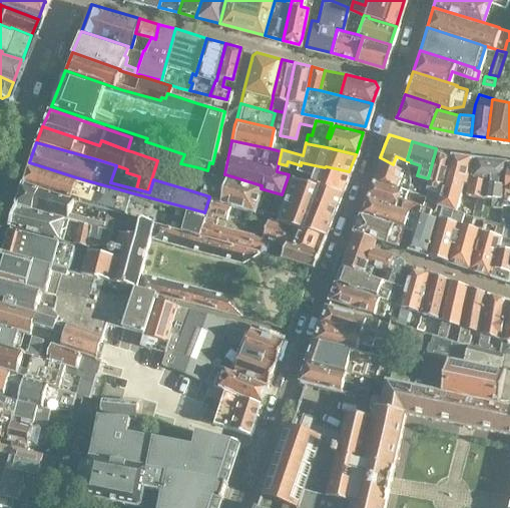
[(428,178),(427,178),(424,186),(423,193),(427,195),(424,204),(434,206),(435,202),(439,191),(450,152),(436,148),(428,178)]
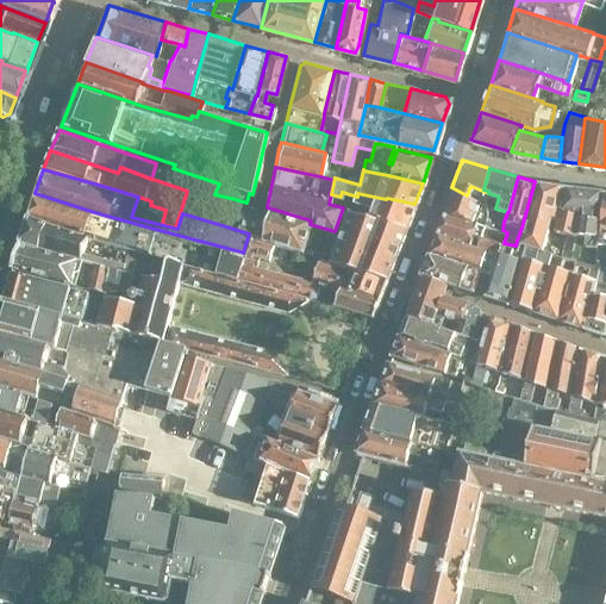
[(535,181),(522,228),(517,241),(541,248),(549,215),(555,217),(557,211),(563,186),(535,181)]
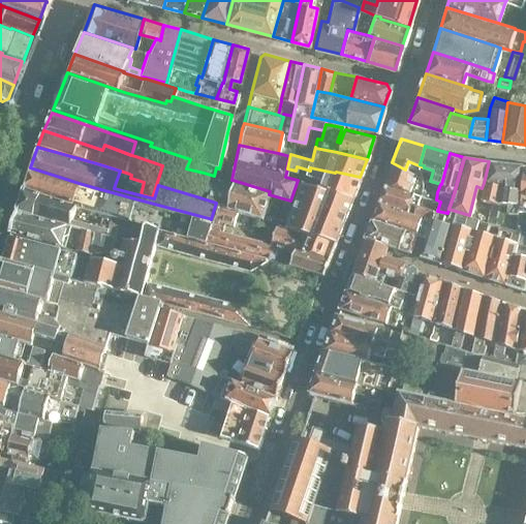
[(501,186),(506,163),(489,161),(484,183),(482,188),(480,197),(490,201),(487,213),(494,215),(497,202),(498,203),(501,186)]
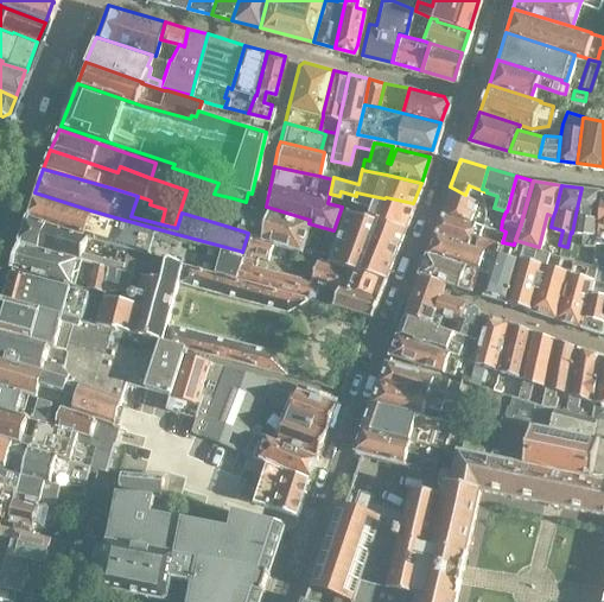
[(450,187),(442,209),(469,219),(469,217),(474,220),(479,220),(483,213),(474,208),(476,200),(465,195),(450,187)]
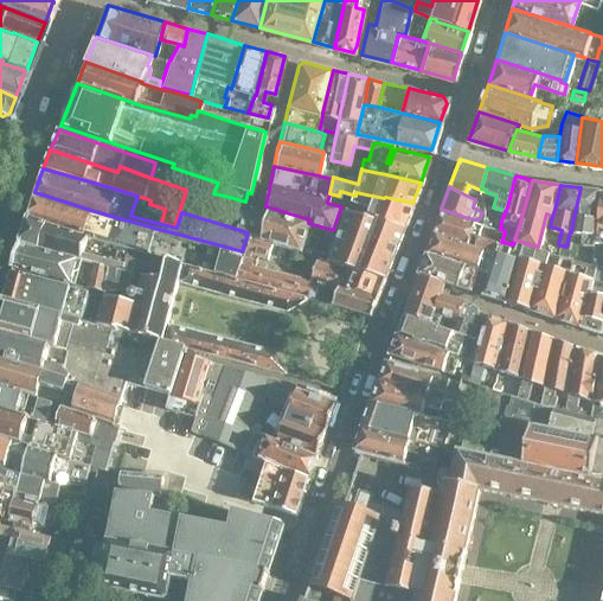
[(592,234),(598,189),(581,187),(575,213),(571,232),(571,238),(581,240),(581,243),(591,244),(592,234)]
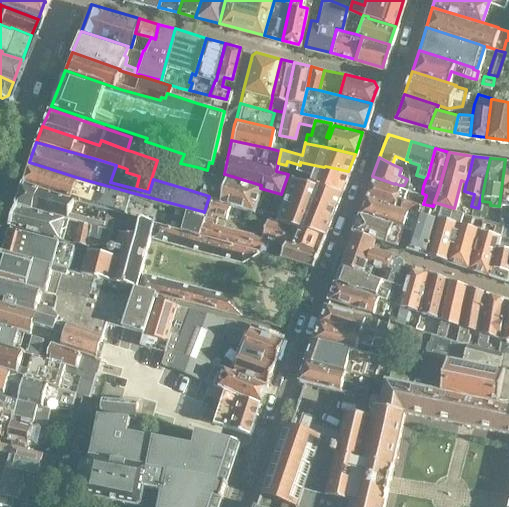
[(508,159),(505,159),(500,197),(499,206),(498,219),(508,220),(508,159)]
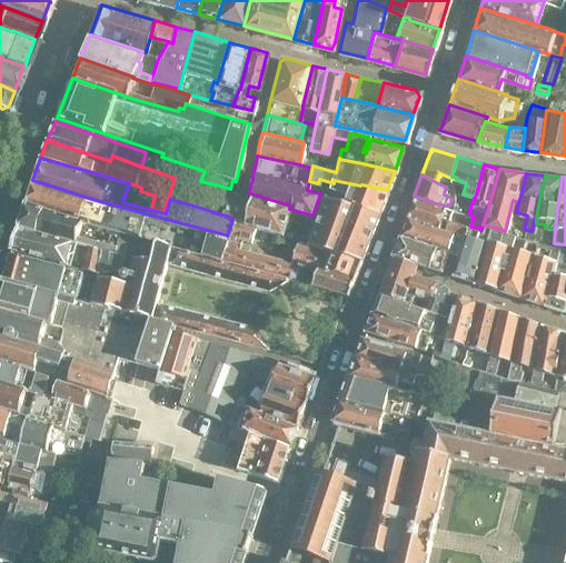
[(32,180),(26,201),(42,207),(78,218),(81,219),(81,221),(138,237),(138,235),(145,213),(100,201),(85,197),(32,180)]
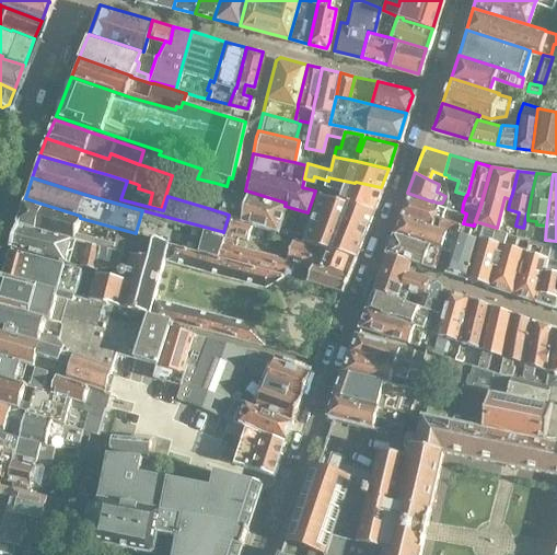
[(340,189),(337,197),(348,201),(348,200),(373,208),(381,187),(356,182),(355,183),(344,181),(328,177),(328,181),(325,180),(324,184),(340,189)]
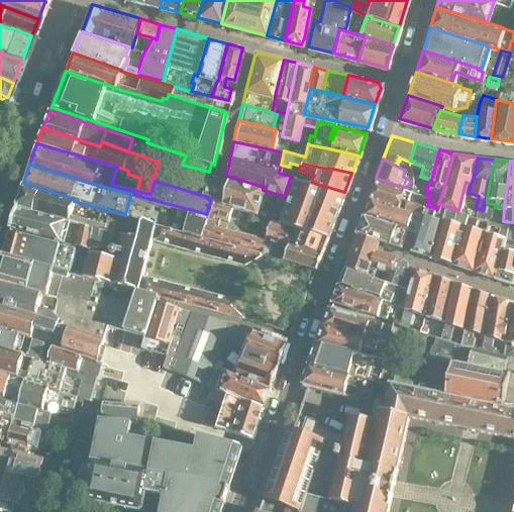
[(227,176),(227,177),(212,173),(209,172),(199,169),(192,192),(211,198),(212,198),(221,201),(221,202),(230,204),(257,211),(263,190),(264,187),(227,176)]
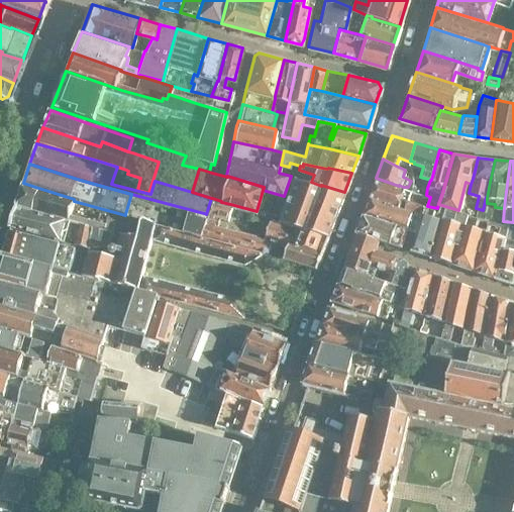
[(294,176),(279,219),(278,221),(287,223),(326,235),(329,228),(344,192),(321,185),(321,186),(311,182),(294,176)]
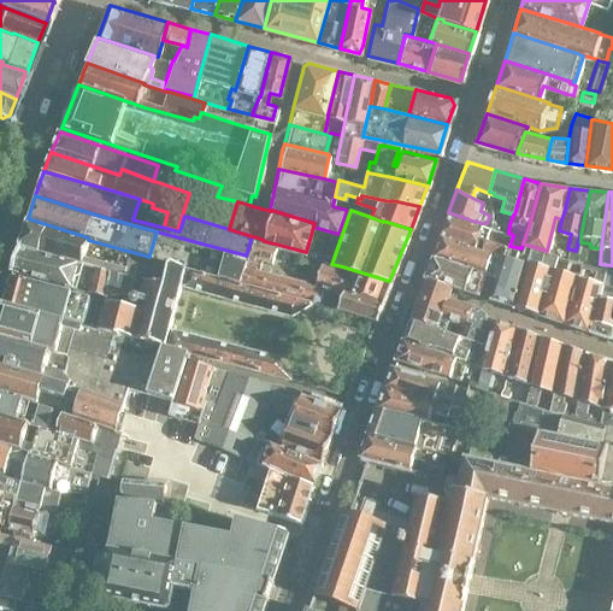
[(448,212),(440,234),(479,247),(483,238),(488,225),(481,223),(476,221),(476,222),(448,212)]
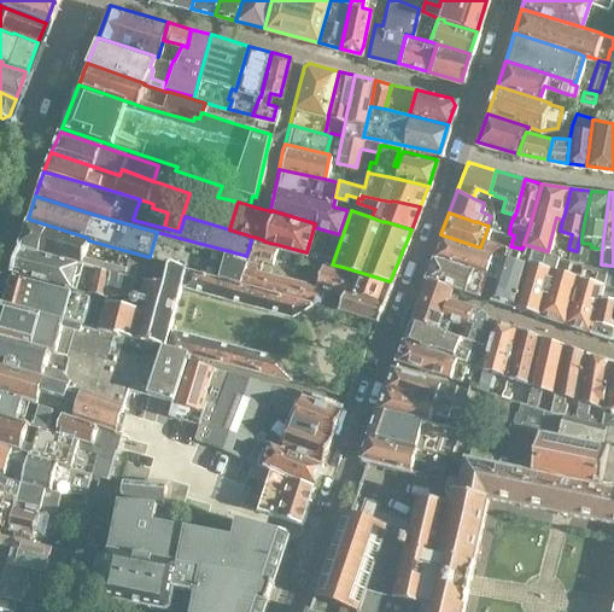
[(506,228),(508,217),(500,215),(497,226),(506,228)]
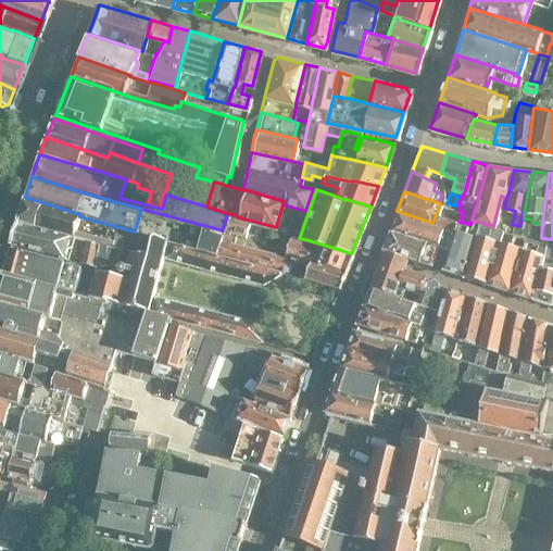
[(25,197),(17,222),(35,225),(35,224),(71,235),(71,236),(98,242),(93,265),(111,264),(116,264),(121,249),(147,252),(150,235),(135,230),(135,232),(79,216),(79,214),(76,213),(41,202),(25,197)]
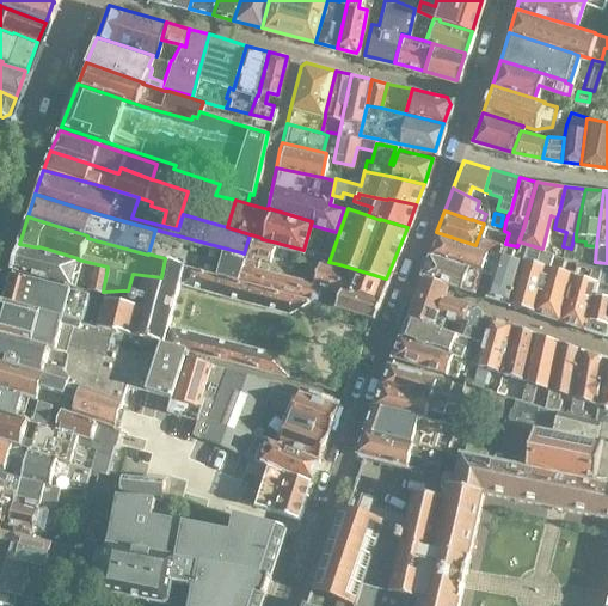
[(436,232),(429,252),(491,273),(501,243),(479,236),(476,245),(436,232)]
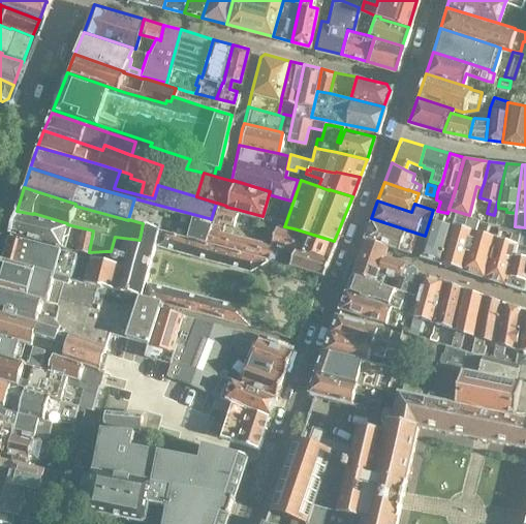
[(217,203),(213,217),(223,220),(223,221),(231,223),(236,209),(226,207),(226,206),(217,203)]
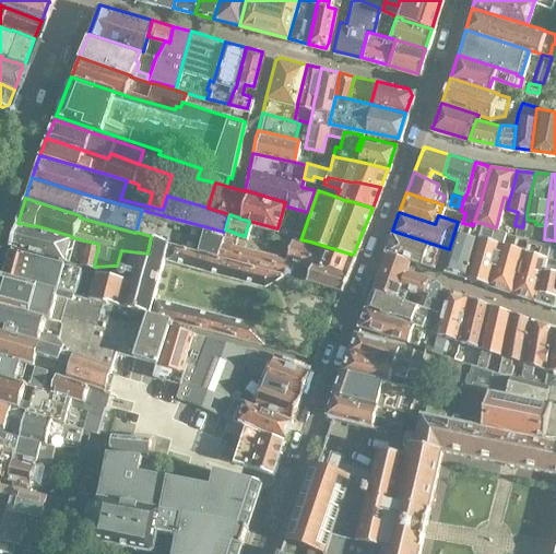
[(13,246),(13,247),(16,248),(16,247),(64,259),(66,257),(79,260),(79,261),(80,263),(94,267),(98,244),(71,237),(71,236),(35,225),(35,226),(18,223),(10,245),(13,246)]
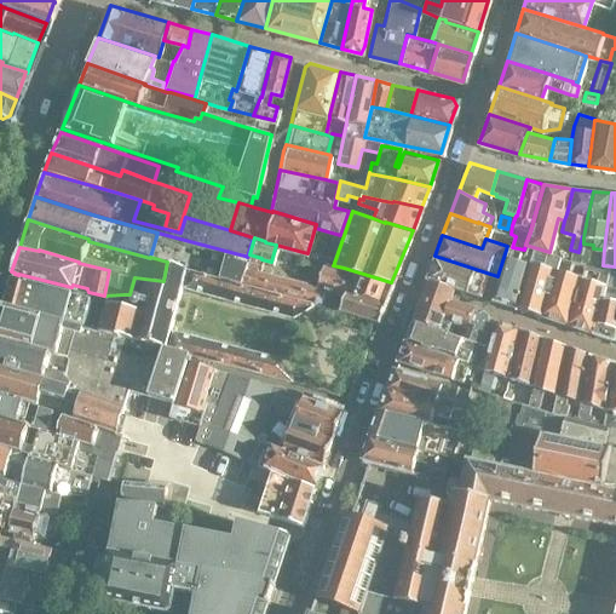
[(505,259),(499,276),(491,298),(516,307),(528,262),(517,259),(519,251),(508,247),(506,256),(505,259)]
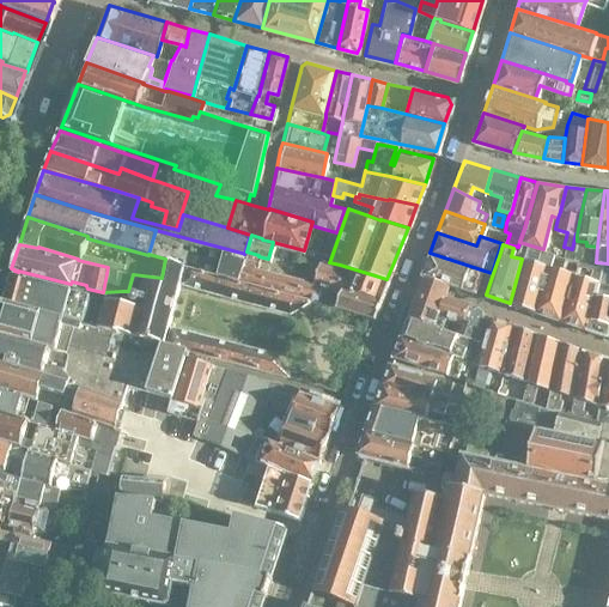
[(221,248),(214,271),(237,277),(242,262),(243,258),(231,253),(231,250),(221,248)]
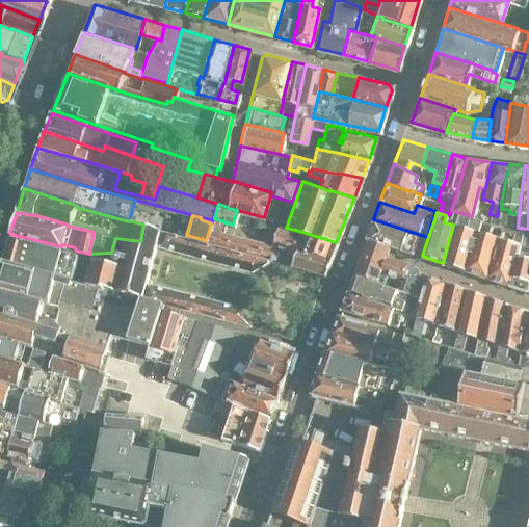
[(453,224),(453,225),(443,263),(465,269),(476,230),(479,219),(470,216),(467,227),(453,224)]
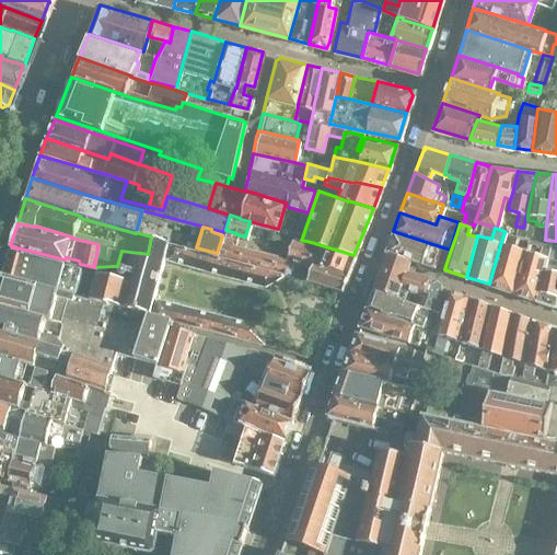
[(222,235),(221,240),(233,243),(236,234),(236,233),(225,230),(223,235),(222,235)]
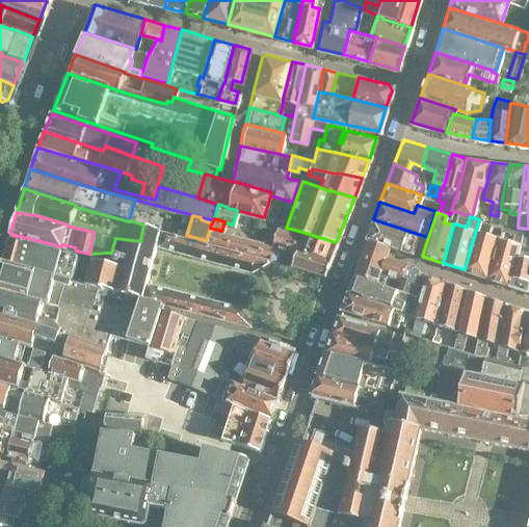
[(373,219),(366,238),(388,245),(422,256),(428,237),(427,237),(373,219)]
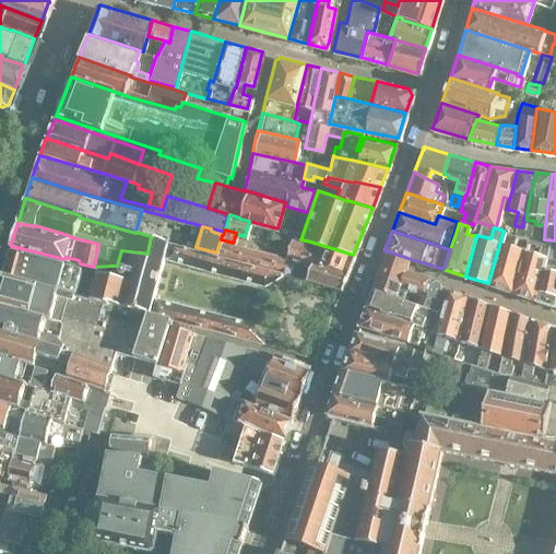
[(500,242),(488,283),(510,291),(522,248),(525,236),(504,231),(500,242)]
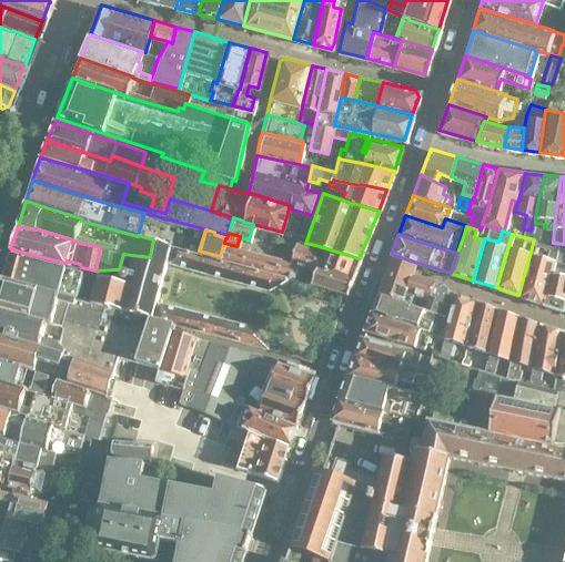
[(129,283),(122,308),(150,316),(155,299),(165,261),(170,244),(153,239),(150,257),(123,254),(119,269),(113,269),(111,278),(129,283)]
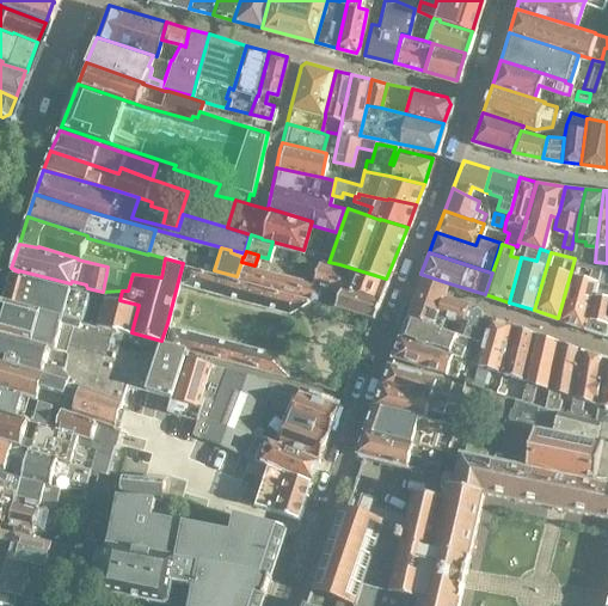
[(571,271),(558,318),(584,326),(593,294),(596,280),(600,265),(590,263),(588,276),(581,275),(584,262),(575,258),(571,271)]
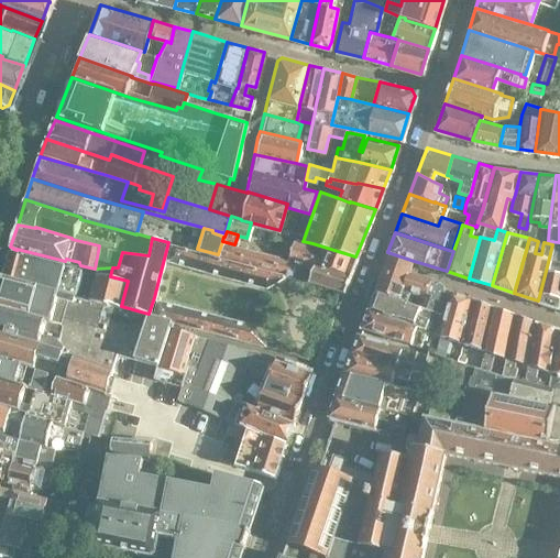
[(241,245),(234,244),(222,241),(218,254),(233,259),(237,260),(241,245)]
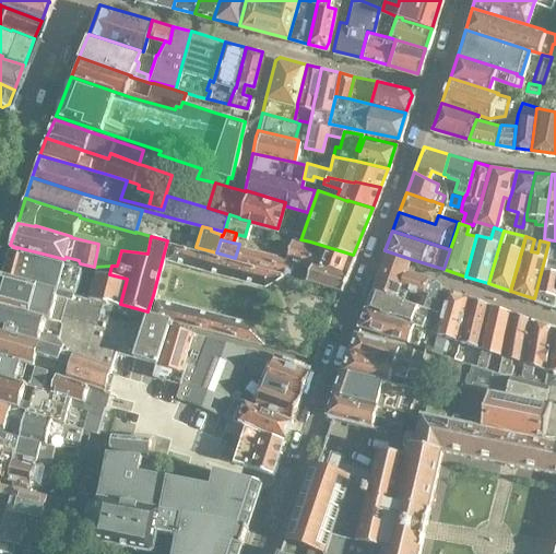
[(167,240),(163,257),(191,264),(196,247),(167,240)]
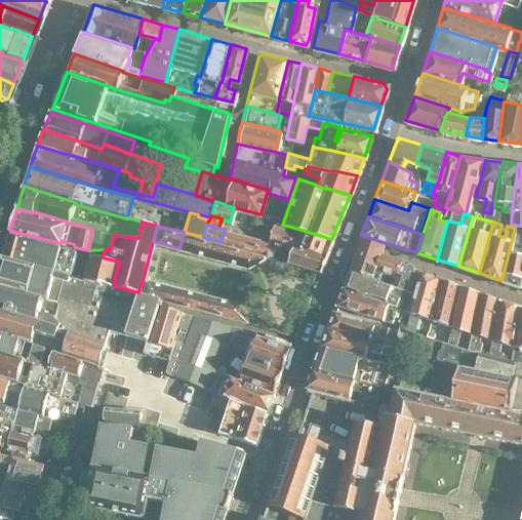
[(325,254),(331,239),(291,227),(285,247),(290,249),(292,243),(297,245),(297,246),(325,254)]
